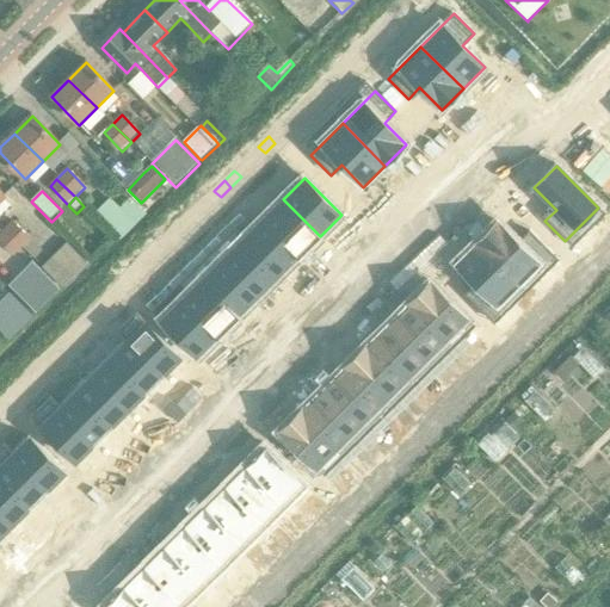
[(283,199),(263,220),(300,256),(320,236),(283,199)]
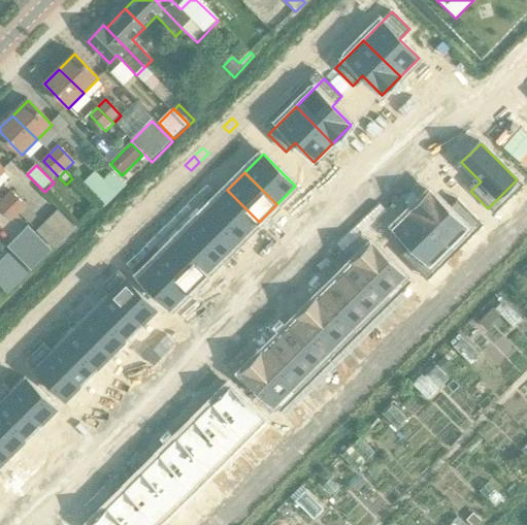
[(167,183),(159,191),(164,197),(173,188),(167,183)]
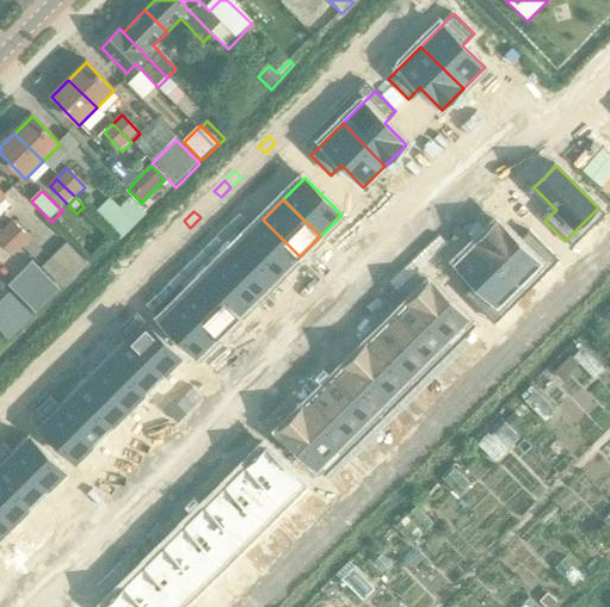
[(263,220),(242,240),(279,277),(300,256),(263,220)]
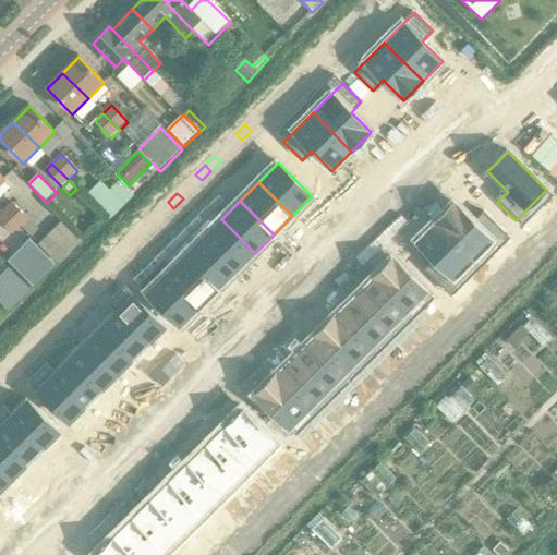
[(168,202),(158,210),(165,217),(173,208),(168,202)]
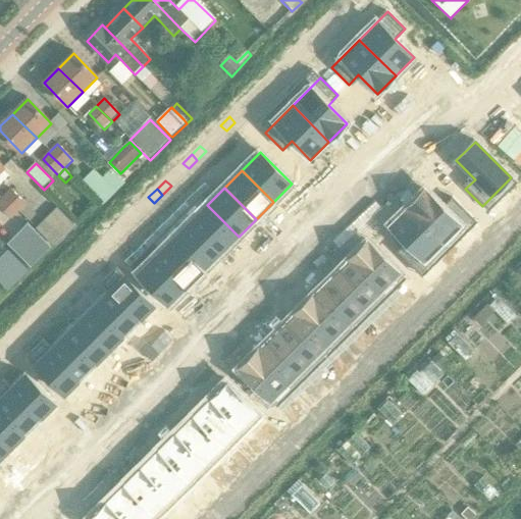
[(19,213),(27,206),(11,190),(4,198),(19,213)]
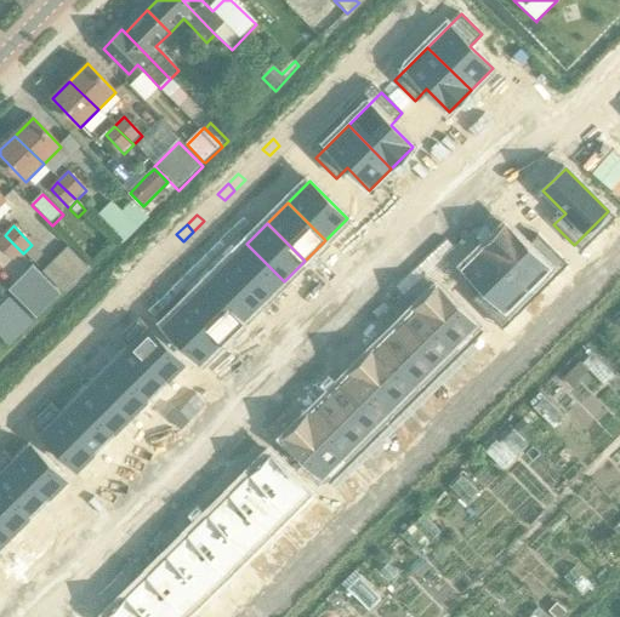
[(507,227),(485,247),(528,291),(561,258),(540,238),(529,249),(507,227)]
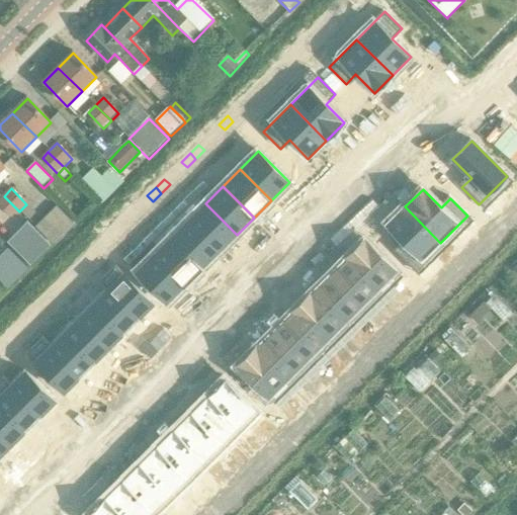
[(0,206),(12,220),(19,211),(4,196),(0,199),(0,206)]
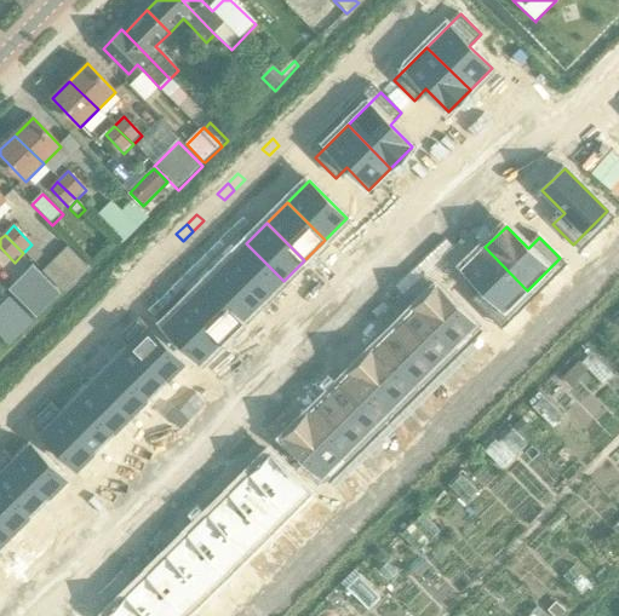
[(246,243),(225,264),(263,301),(284,281),(246,243)]
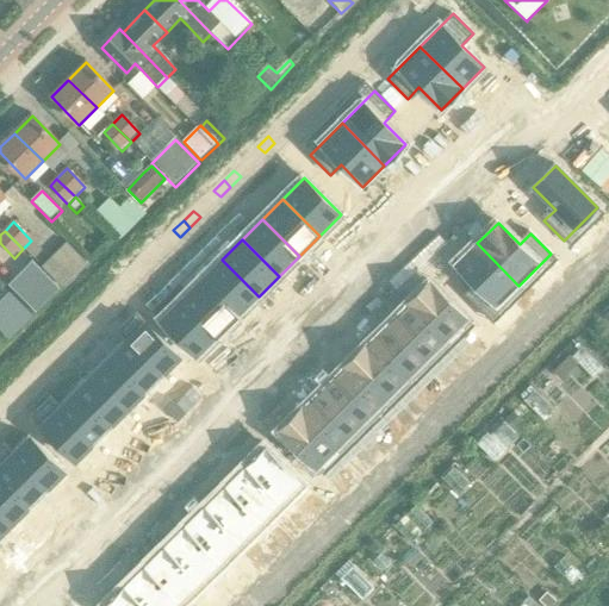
[(23,249),(33,258),(36,261),(43,252),(31,241),(23,249)]
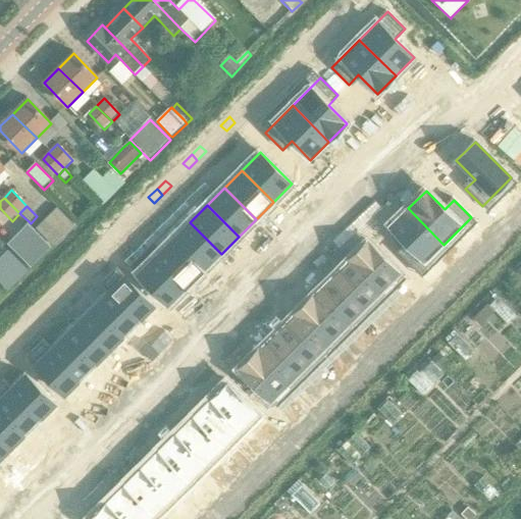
[(408,208),(389,226),(408,246),(399,255),(416,272),(444,245),(408,208)]
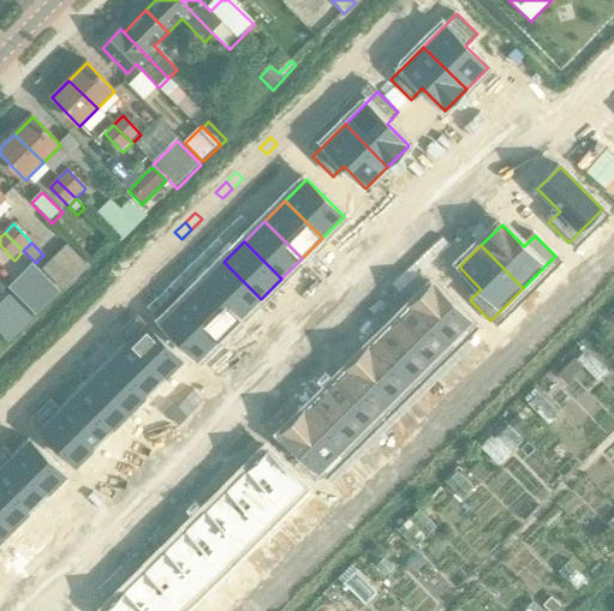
[(64,292),(76,280),(89,268),(69,246),(54,258),(43,269),(64,292)]
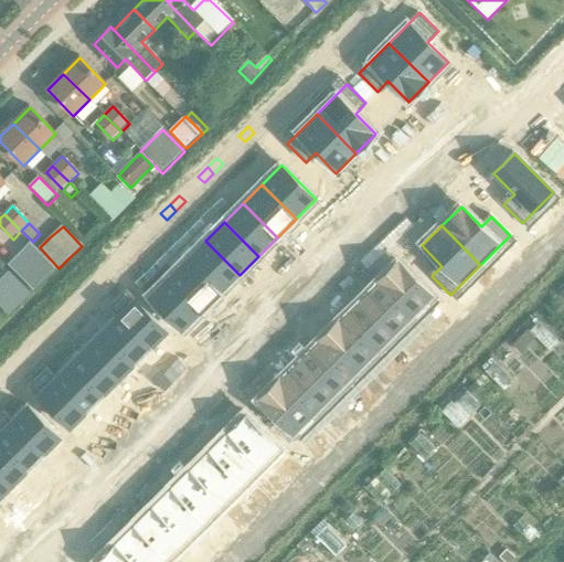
[(141,232),(132,242),(138,248),(148,239),(141,232)]
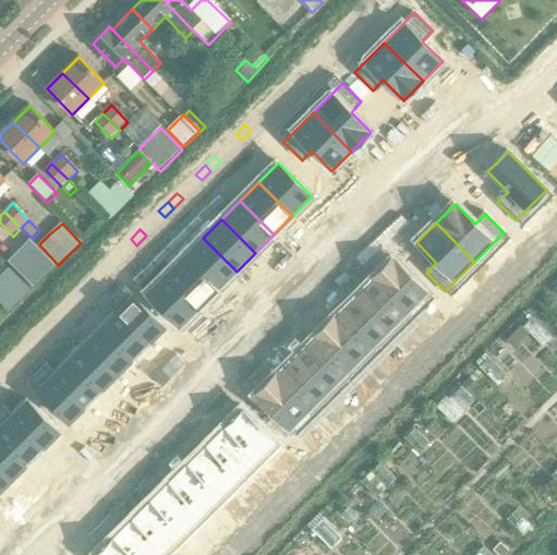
[(203,238),(184,256),(218,290),(237,272),(203,238)]
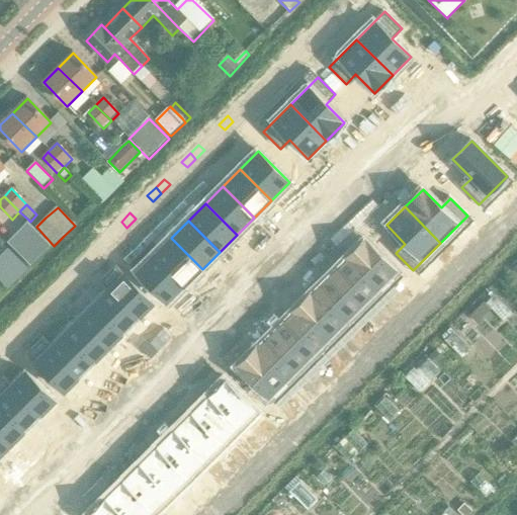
[(51,246),(27,223),(7,244),(30,267),(51,246)]
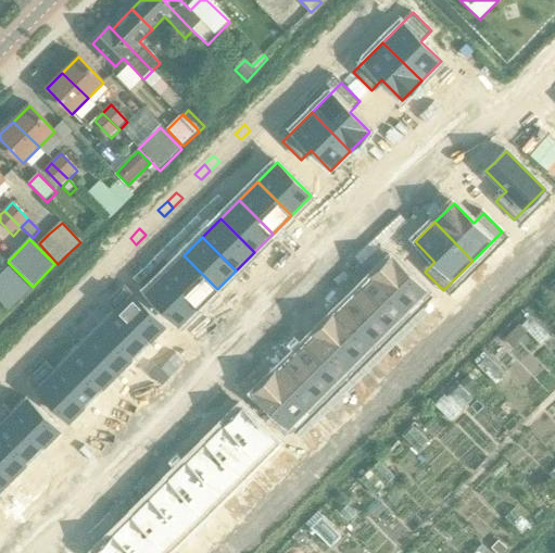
[(112,247),(102,256),(109,262),(117,253),(112,247)]
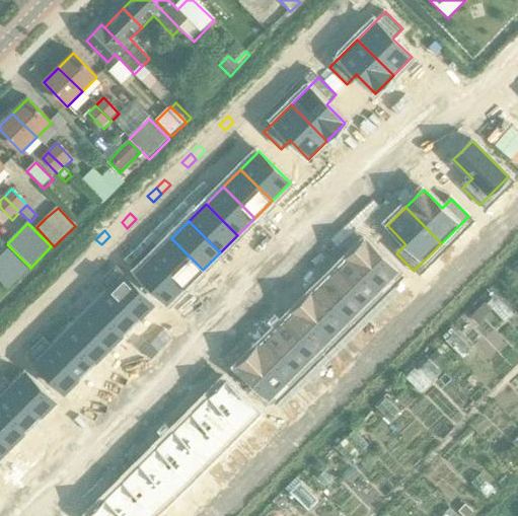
[(171,238),(154,255),(186,287),(203,270),(171,238)]
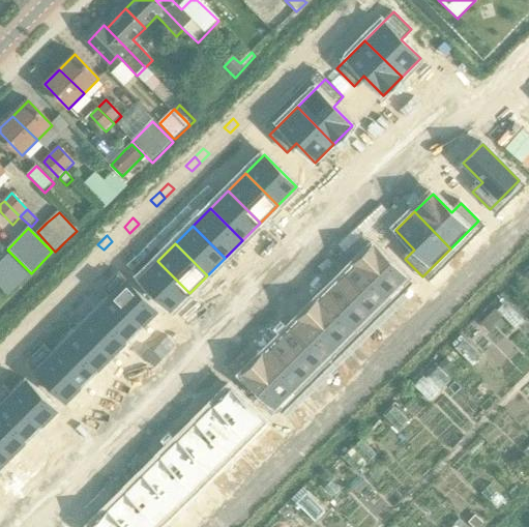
[(97,244),(89,253),(94,259),(104,250),(97,244)]
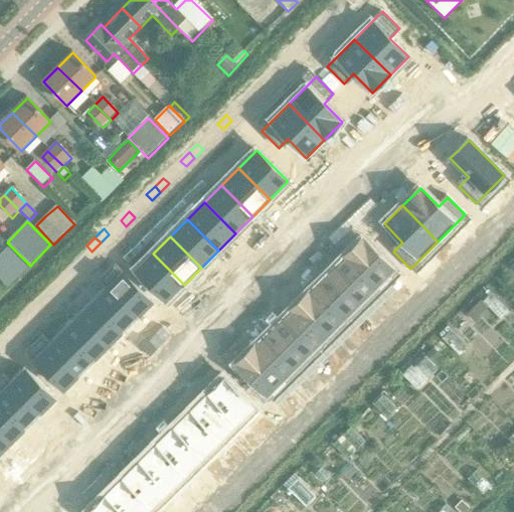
[(364,238),(345,258),(376,289),(395,270),(364,238)]
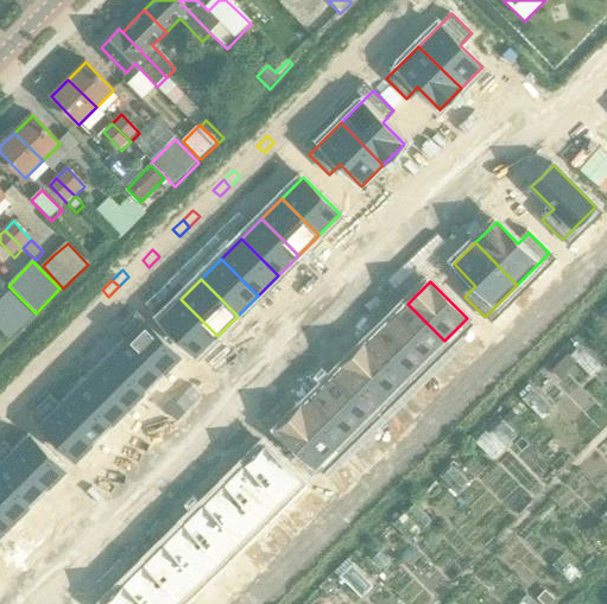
[(10,292),(0,302),(0,329),(11,341),(35,317),(10,292)]
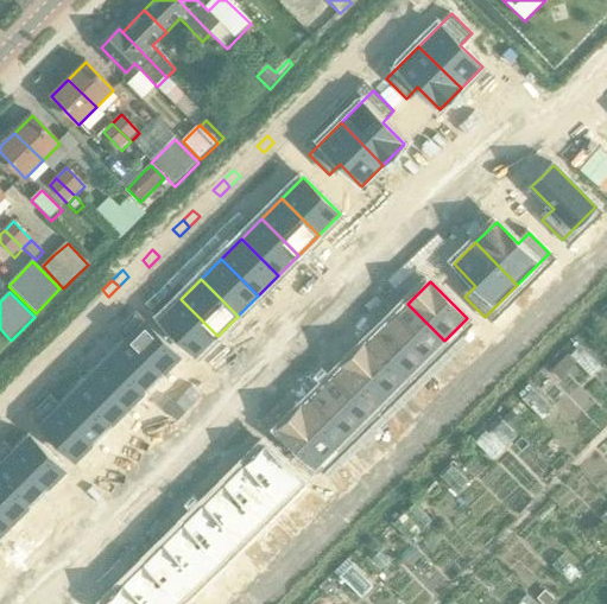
[(181,299),(159,319),(196,357),(217,336),(181,299)]
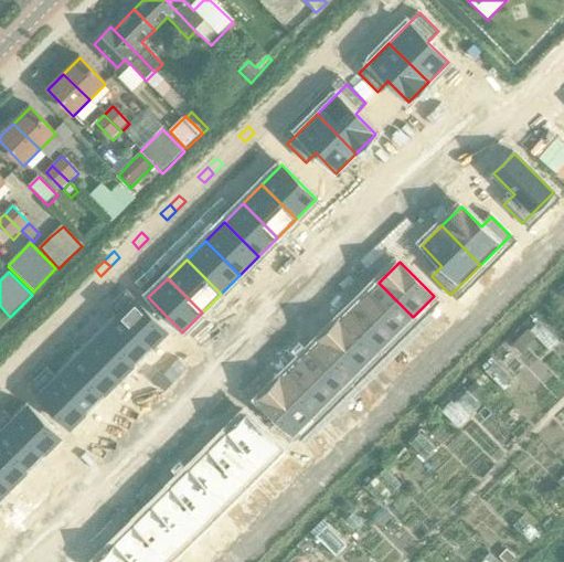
[(379,283),(359,301),(393,336),(413,317),(379,283)]
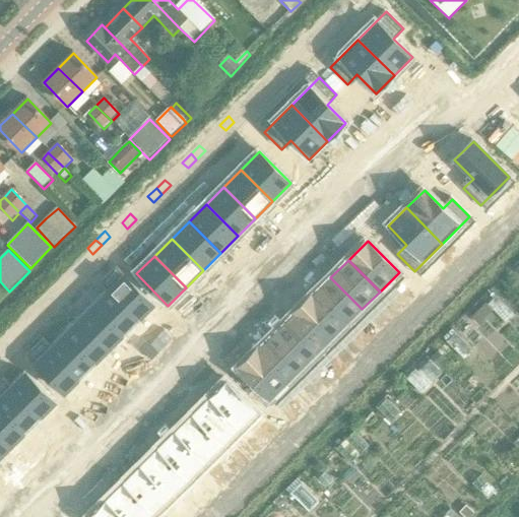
[(81,263),(72,271),(78,277),(86,268),(81,263)]
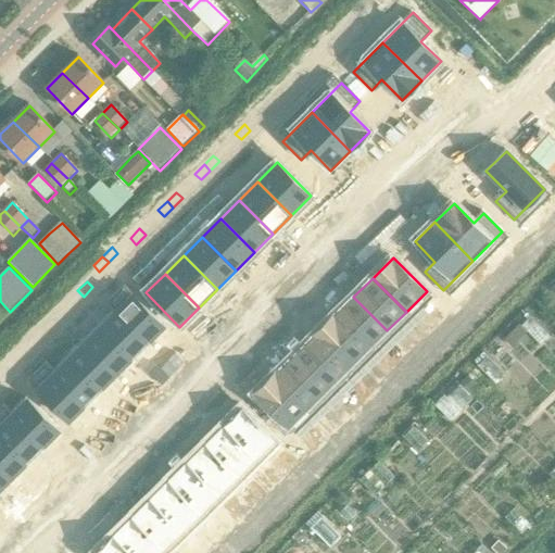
[(133,293),(116,311),(149,344),(166,328),(133,293)]
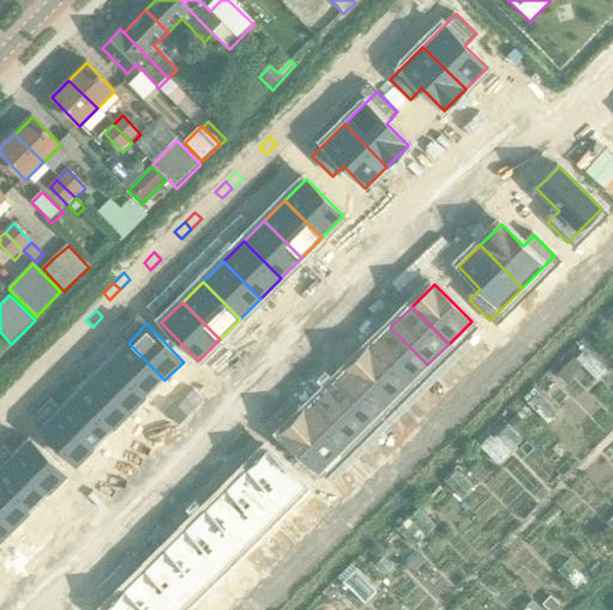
[(390,327),(368,349),(406,386),(427,364),(390,327)]
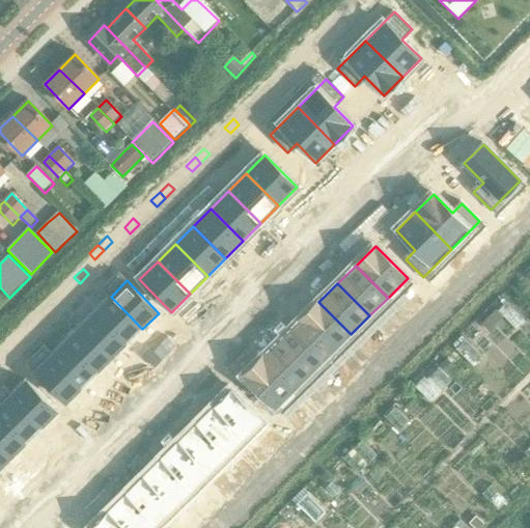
[(61,289),(53,298),(58,304),(67,296),(61,289)]
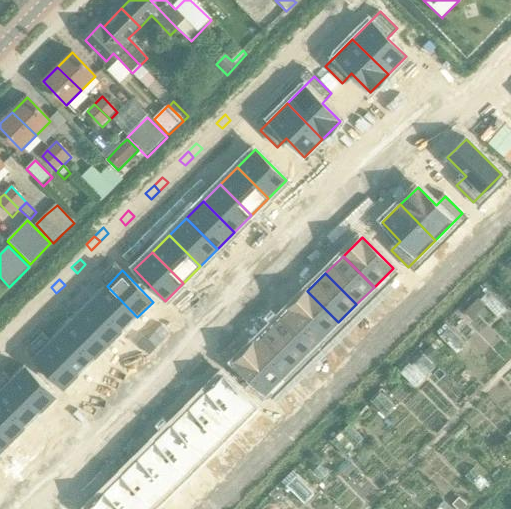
[(107,286),(92,300),(123,331),(137,317),(107,286)]
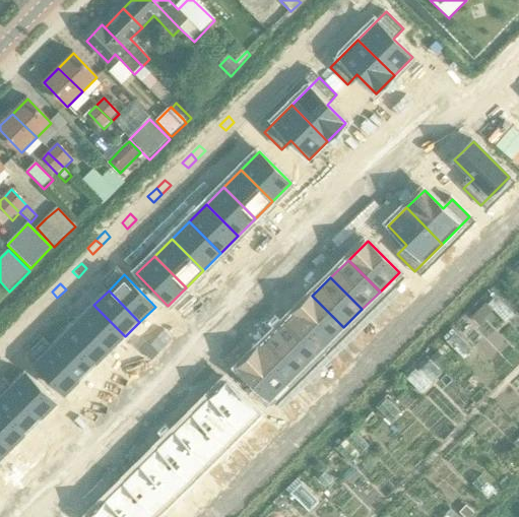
[(52,292),(43,301),(49,307),(57,298),(52,292)]
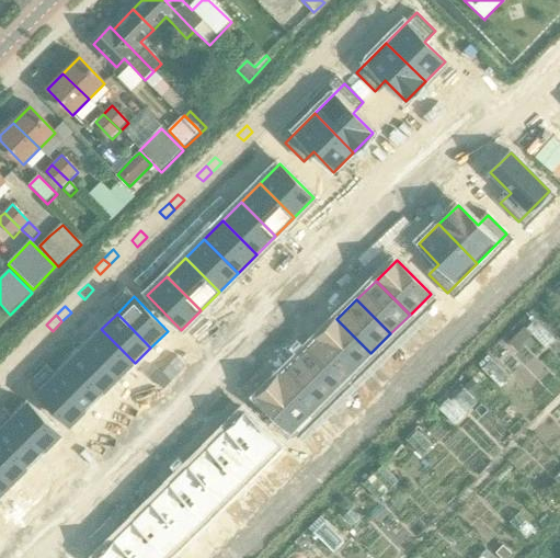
[(336,319),(317,339),(351,373),(370,353),(336,319)]
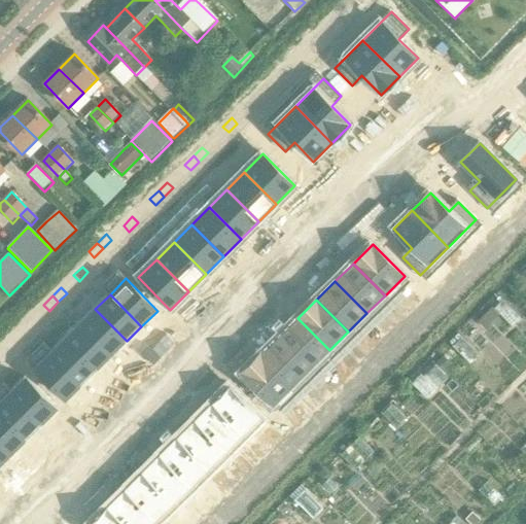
[(95,309),(80,324),(112,356),(127,341),(95,309)]
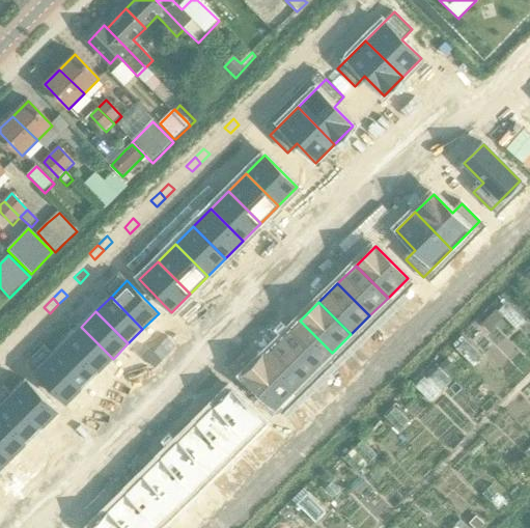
[(449,314),(440,323),(446,329),(454,320),(449,314)]
